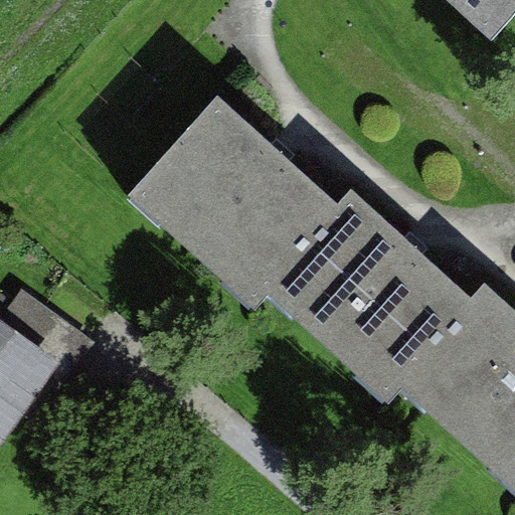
[(514,0),(434,0),(507,65),(514,55),(514,0)]
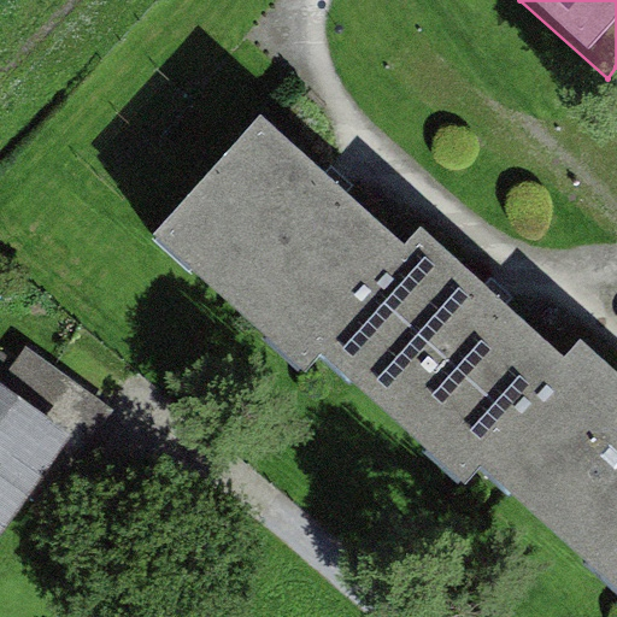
[(422,223),(272,94),(168,215),(317,344),(329,328),(422,223)]
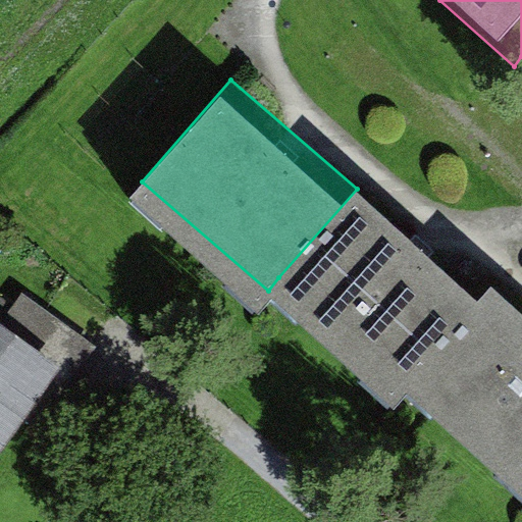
[(369,175),(357,189),(278,277),(404,387),(416,372),(494,286),(369,175)]
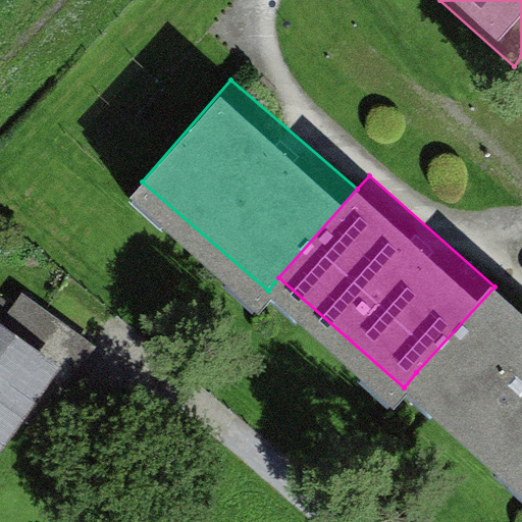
[(521,284),(508,272),(494,286),(416,372),(521,468),(521,284)]
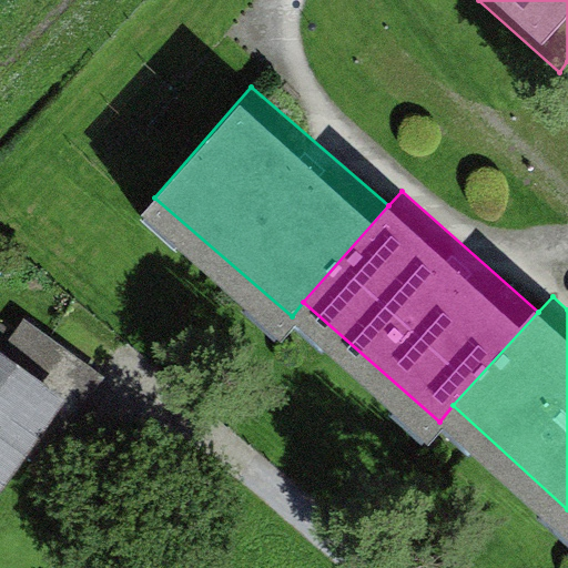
[(0,514),(39,460),(54,472),(117,386),(34,326),(14,355),(0,344),(0,514)]
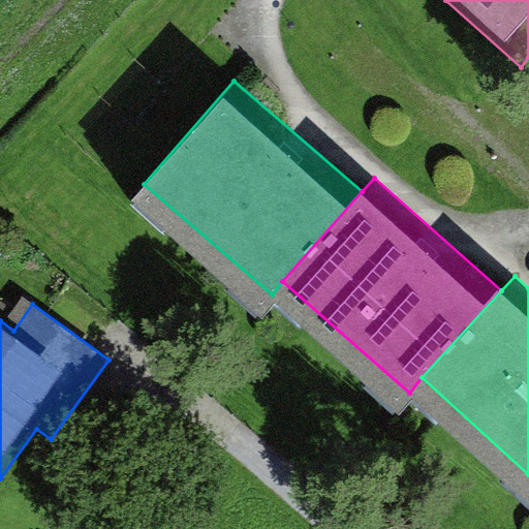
All buildings are outlined.
